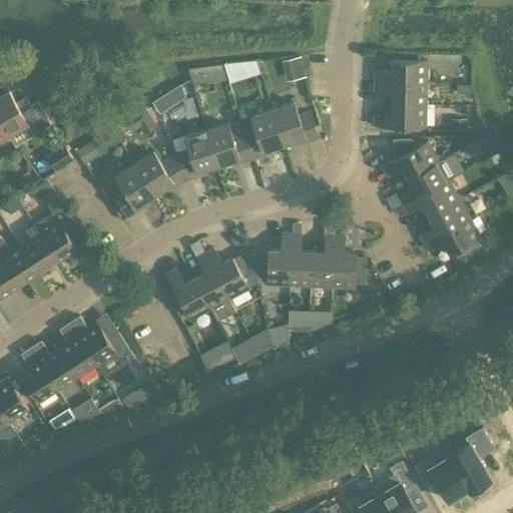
[(288,79),(308,75),(304,54),(284,58),(288,79)]
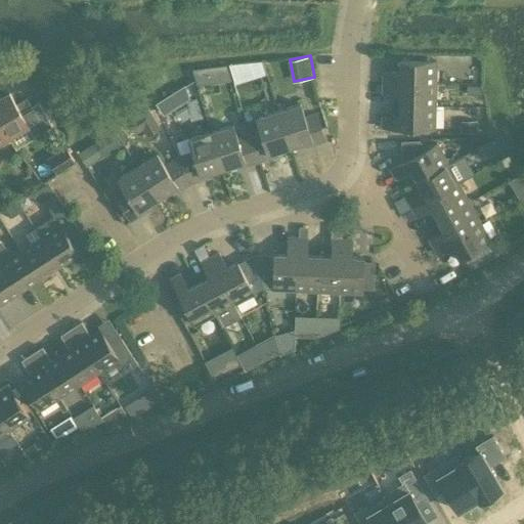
[(266,73),(261,60),(249,61),(254,77),(266,73)]
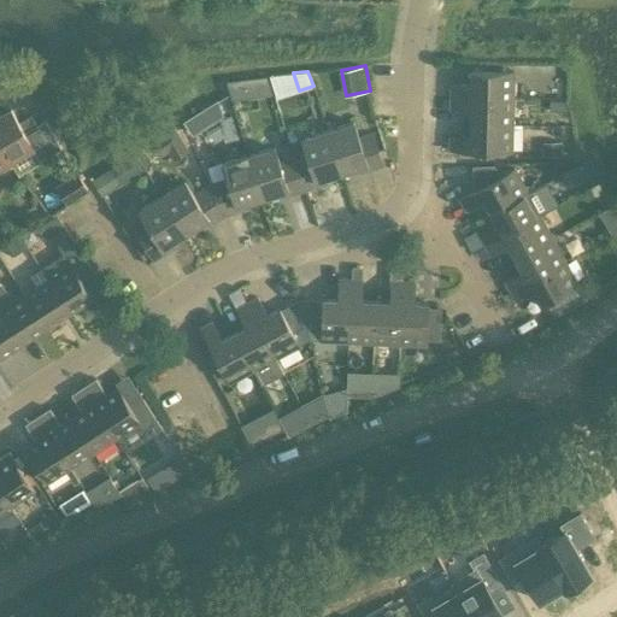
[(451,86),(451,99),(513,99),(513,72),(471,71),(471,87),(451,86)]
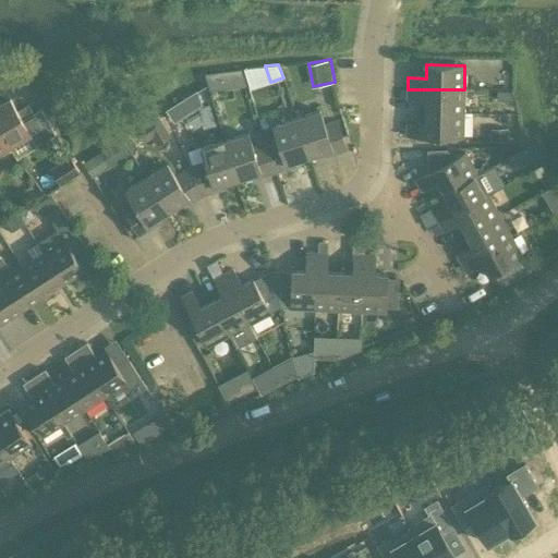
[(211,89),(249,83),(245,67),(208,73),(211,89)]
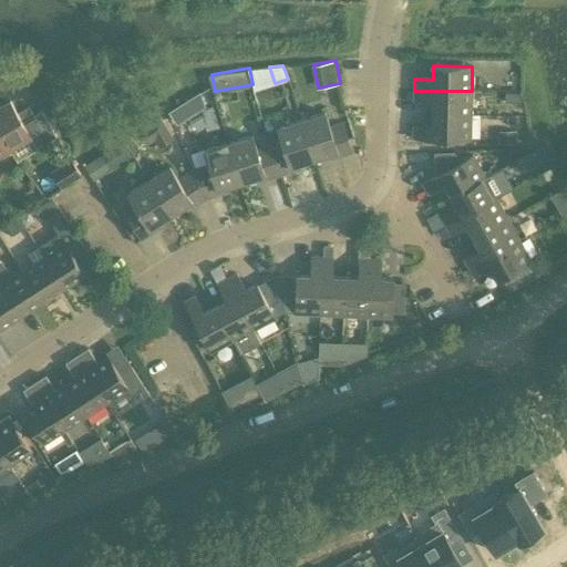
[(433,102),(433,114),(472,115),(472,91),(414,91),(414,102),(433,102)]
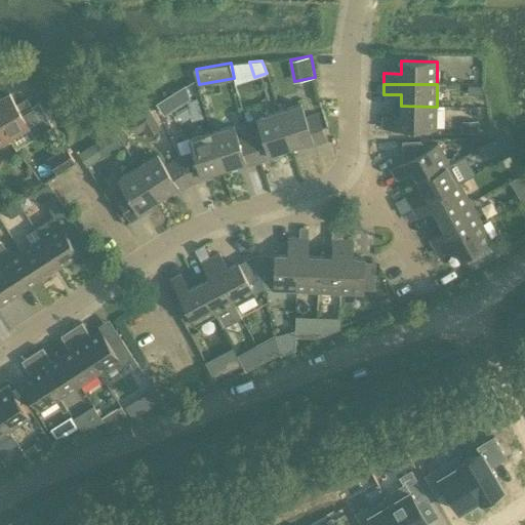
[(163,115),(190,98),(186,85),(157,103),(163,115)]
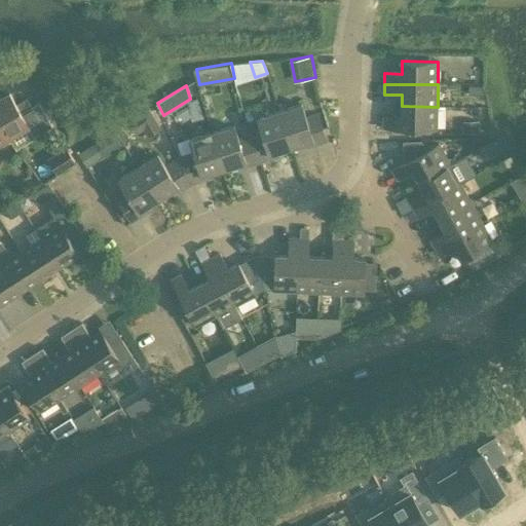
[(26,100),(15,106),(8,95),(0,100),(0,127),(6,139),(26,127),(33,139),(51,127),(38,104),(31,108),(26,100)]
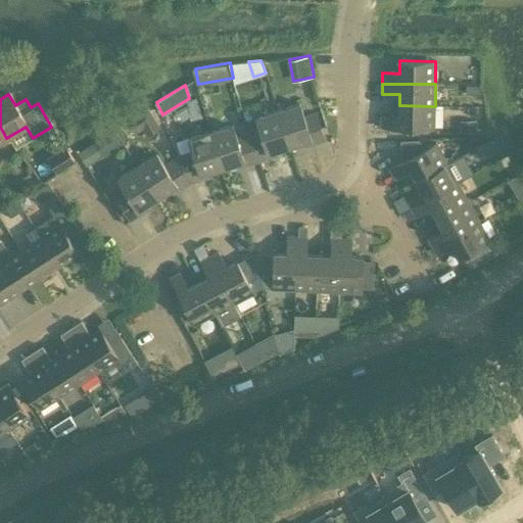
[(299,104),(278,111),(290,147),(312,140),(313,144),(325,141),(316,113),(303,117),(299,104)]
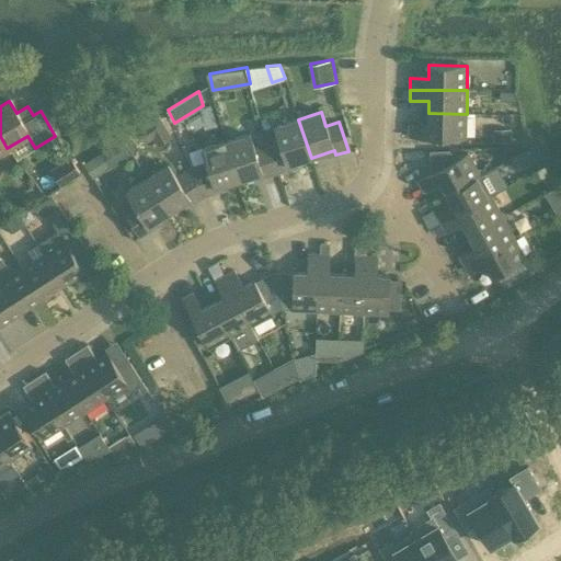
[(466,138),(467,114),(428,113),(428,126),(409,126),(409,137),(466,138)]
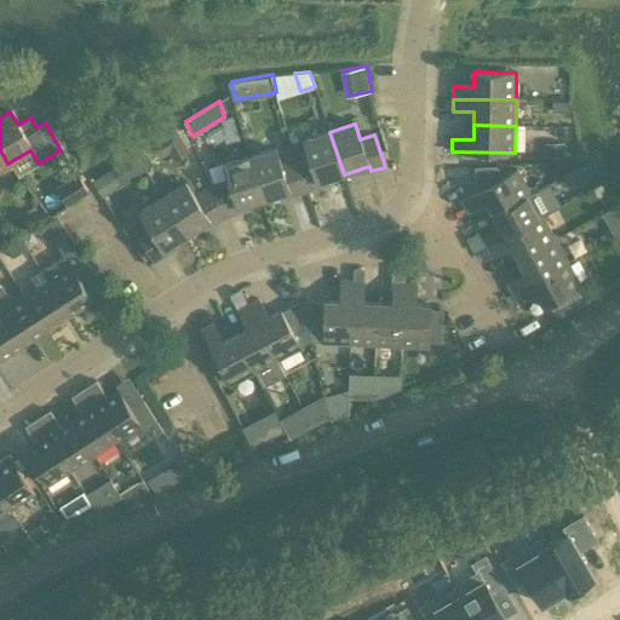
[(174,160),(189,150),(174,127),(151,142),(161,158),(170,153),(174,160)]
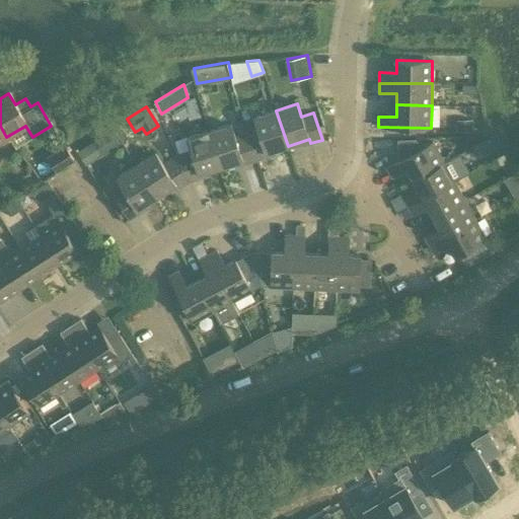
[(266,153),(288,146),(276,110),(254,117),(258,130),(246,134),(255,161),(268,157),(266,153)]
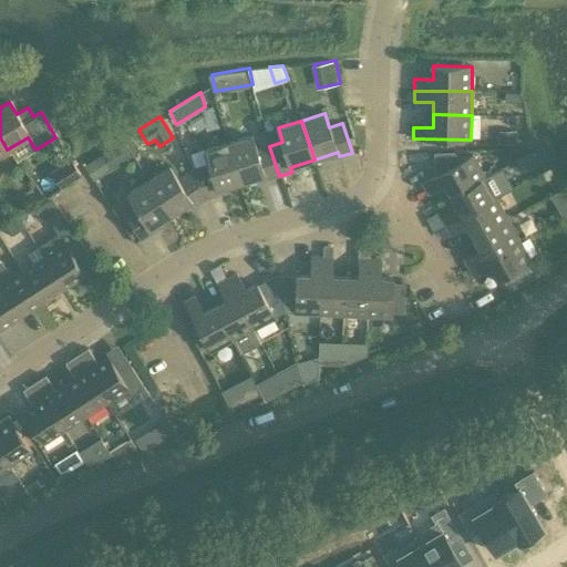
[(253,135),(229,143),(241,183),(264,175),(265,181),(279,176),(269,146),(257,150),(253,135)]
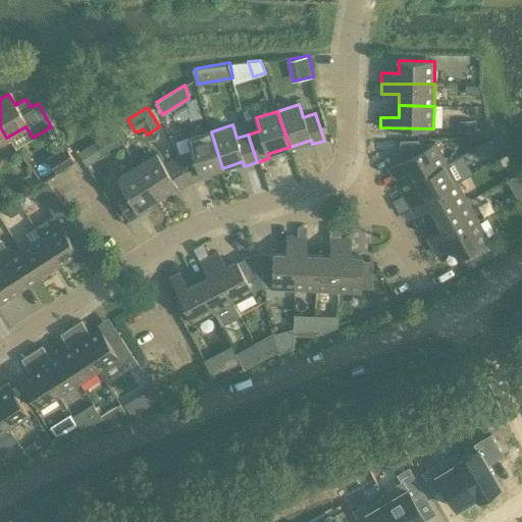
[(77,152),(87,165),(120,143),(112,129),(77,152)]
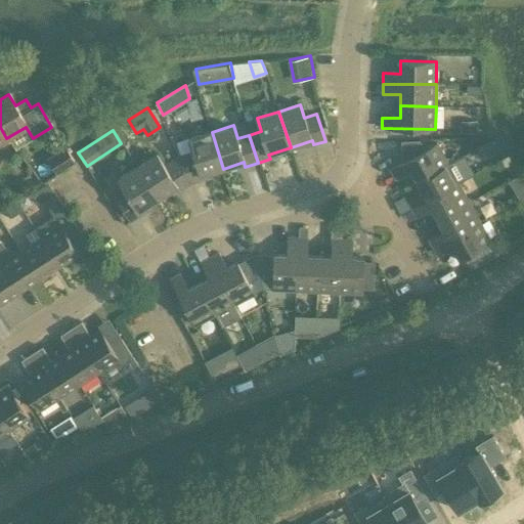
[(202,175),(223,169),(212,132),(190,139),(194,153),(178,157),(191,183),(203,180),(202,175)]
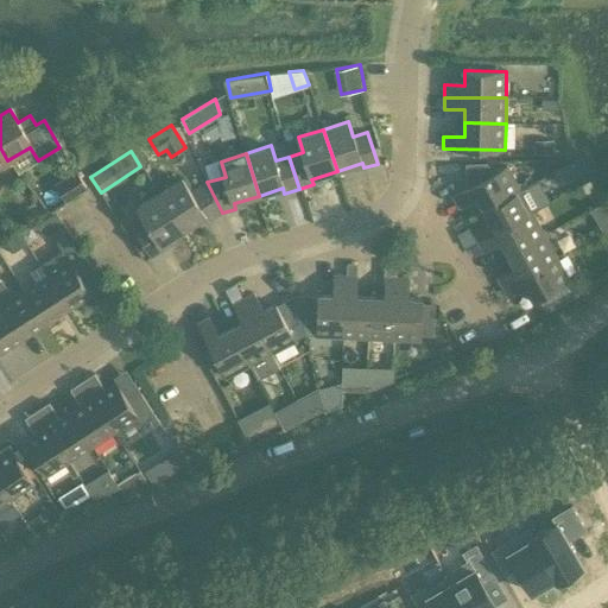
[(473,184),(491,173),(486,164),(467,164),(467,173),(473,184)]
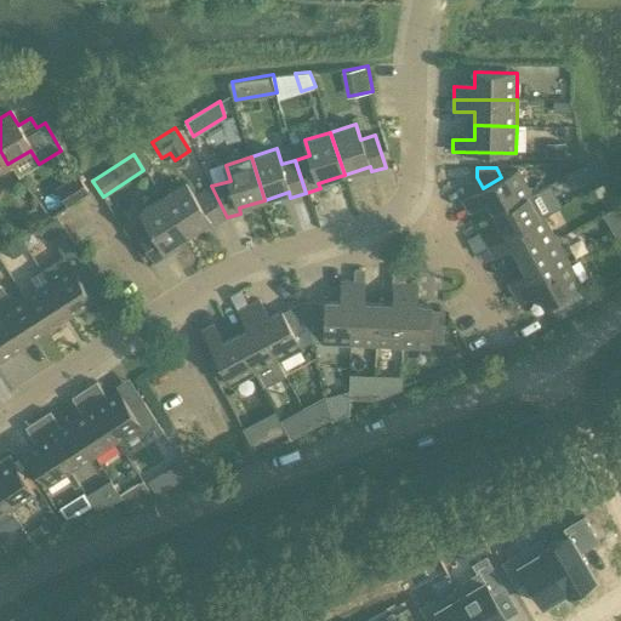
[(493,214),(530,193),(517,170),(461,200),(467,211),(485,201),(493,214)]
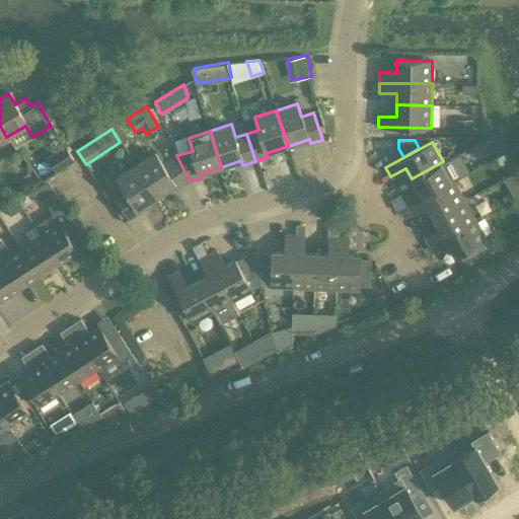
[(55,172),(75,159),(65,145),(46,158),(55,172)]
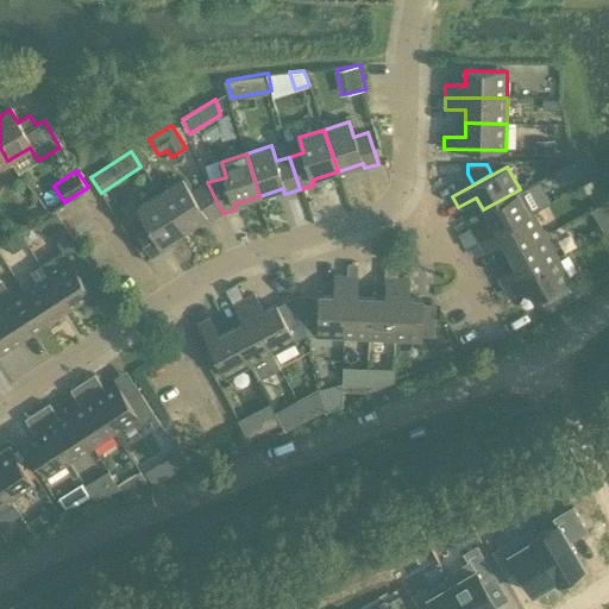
[(183,179),(159,193),(183,230),(205,215),(208,221),(223,213),(207,182),(192,193),(183,179)]
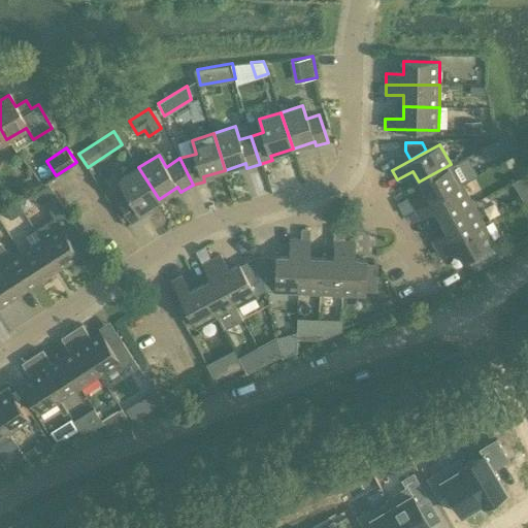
[(464,178),(477,173),(472,157),(459,161),(464,178)]
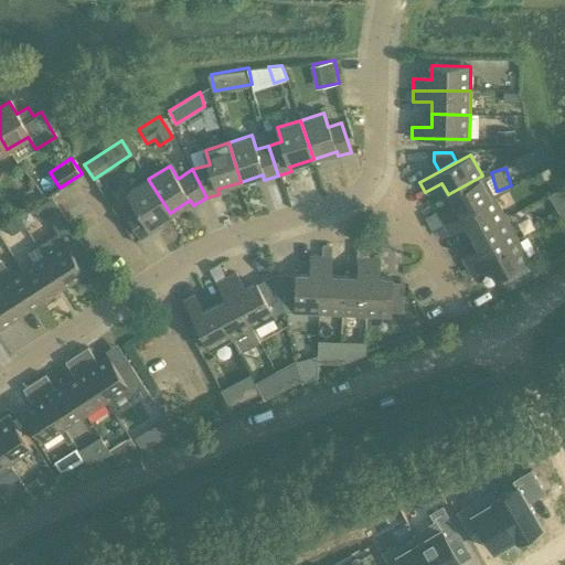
[(437,214),(443,224),(493,196),(482,176),(448,194),(454,205),(437,214)]
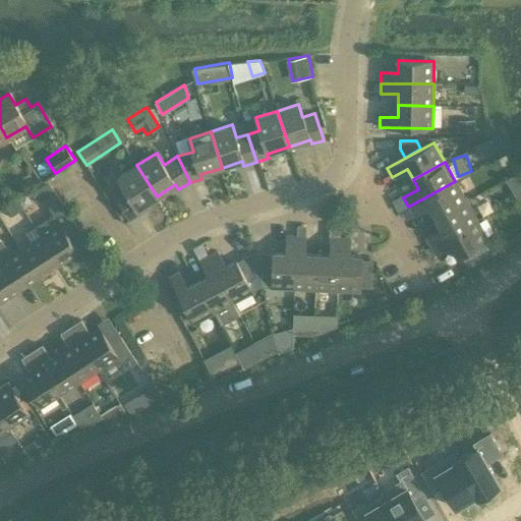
[(138,208),(157,196),(136,165),(117,177),(124,188),(114,195),(129,219),(139,213),(138,208)]
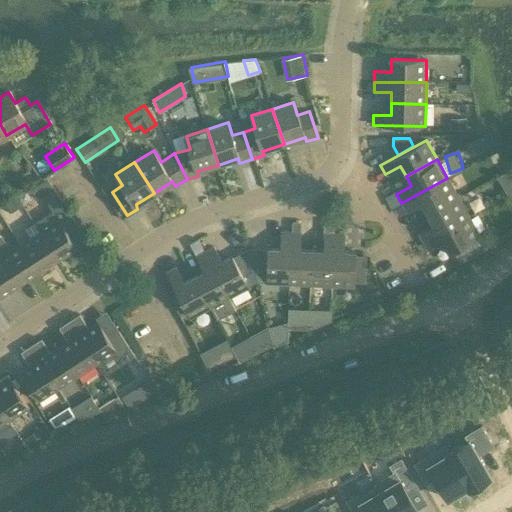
[(511,172),(503,177),(510,189),(511,188),(511,172)]
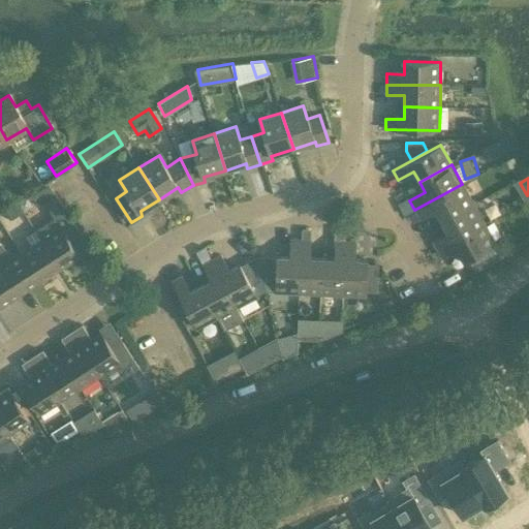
[(462,184),(414,210),(419,218),(435,210),(441,221),(473,204),(462,184)]
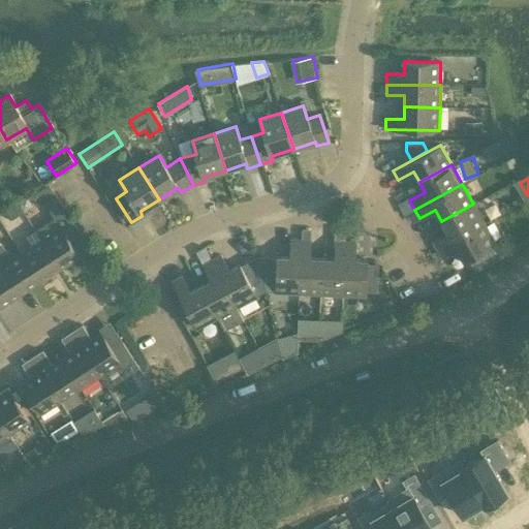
[(60,269),(81,255),(73,245),(84,239),(56,194),(44,201),(55,217),(35,230),(42,242),(60,269)]
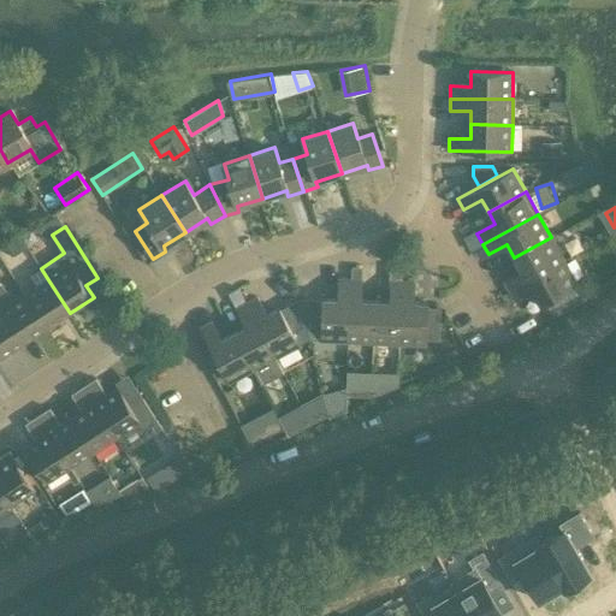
[(503,279),(508,290),(563,260),(551,237),(514,258),(520,270),(503,279)]
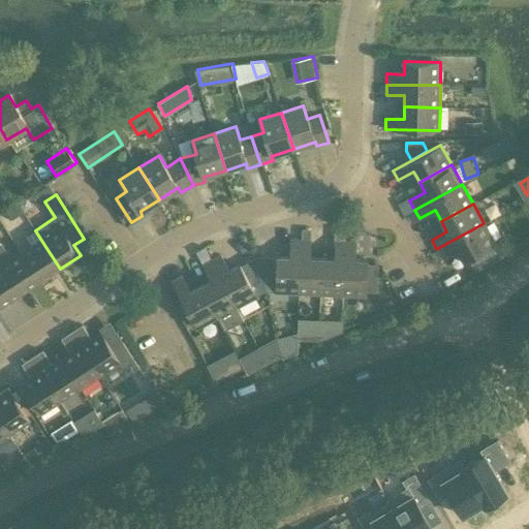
[(484,223),(436,249),(441,258),(457,250),(463,260),(495,244),(484,223)]
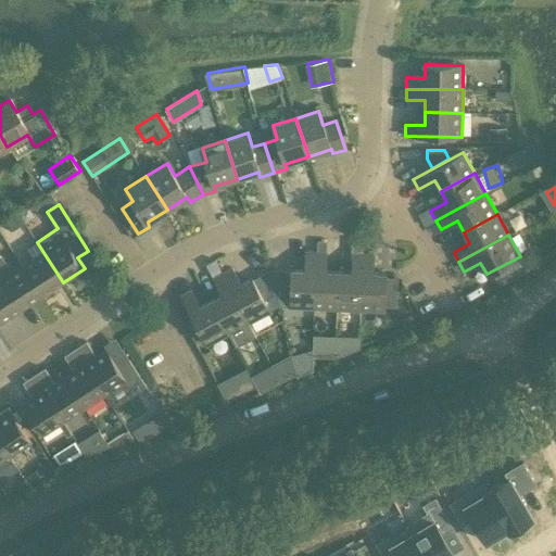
[(316,253),(327,253),(327,242),(317,241),(316,253)]
